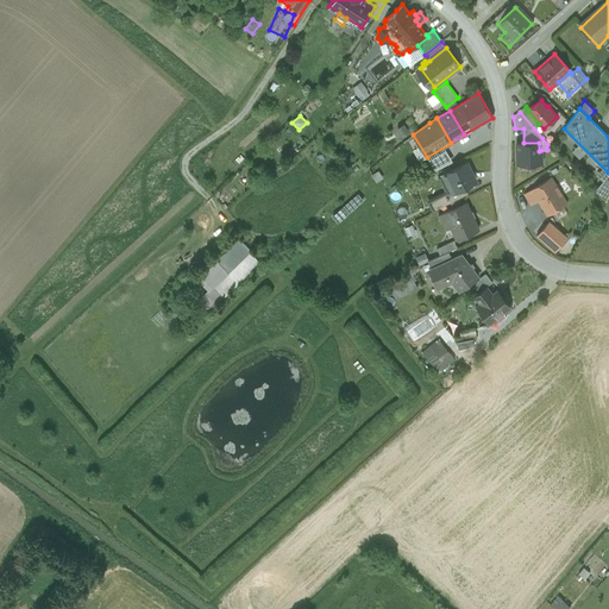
[(402,137),(410,131),(402,121),(395,127),(402,137)]
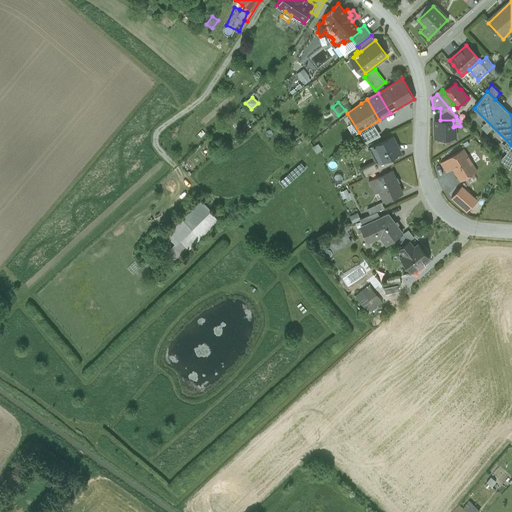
[(435,128),(435,138),(455,137),(455,126),(453,127),(453,120),(440,120),(437,120),(437,128),(435,128)]
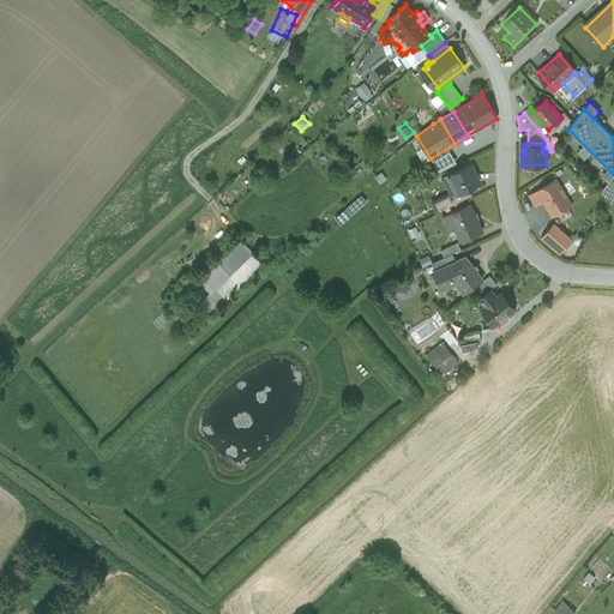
[(458,192),(459,193),(469,188),(479,184),(474,175),(476,175),(470,163),(449,174),(458,192)]
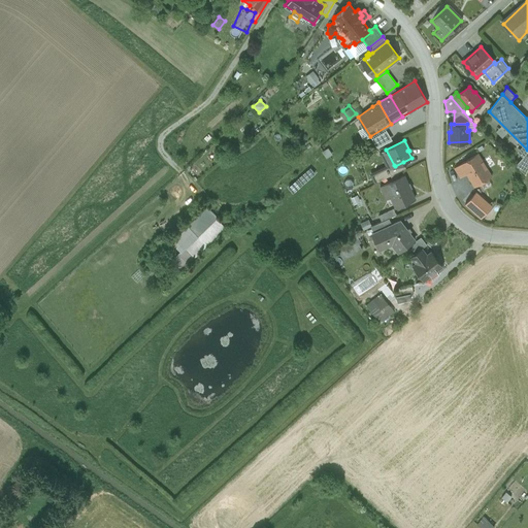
[(322,152),(326,159),(333,155),(328,147),(322,152)]
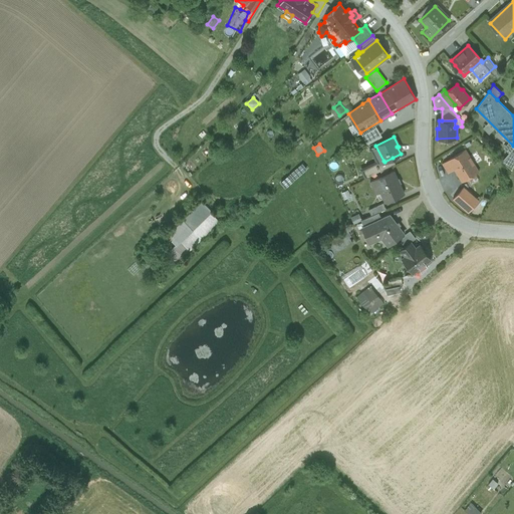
[(383,161),(375,146),(372,148),(379,163),(383,161)]
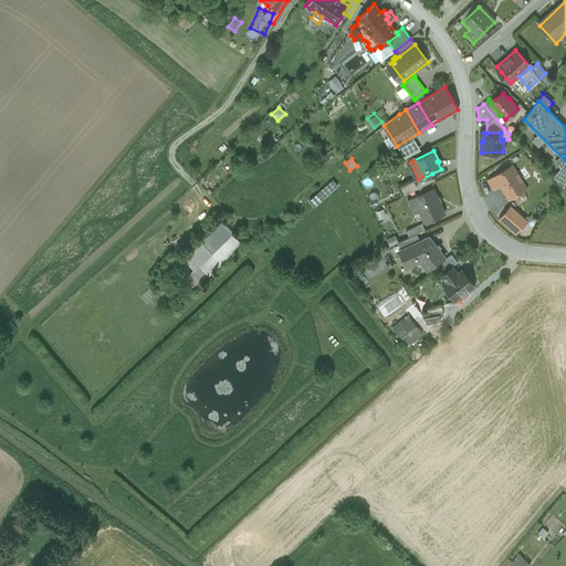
[(563,186),(565,180),(565,161),(554,177),(563,186)]
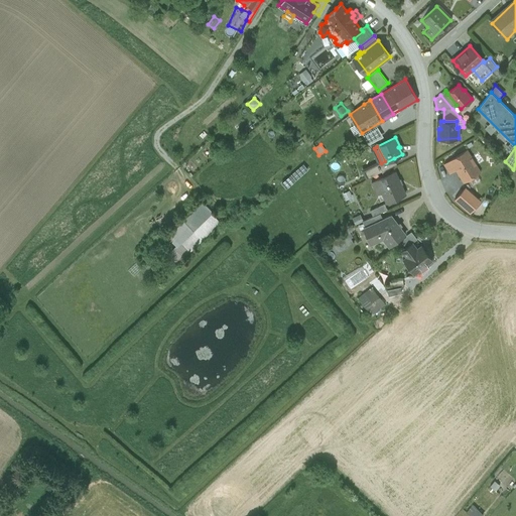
[(467,150),(443,164),(449,173),(456,169),(460,175),(464,182),(481,172),(467,150)]
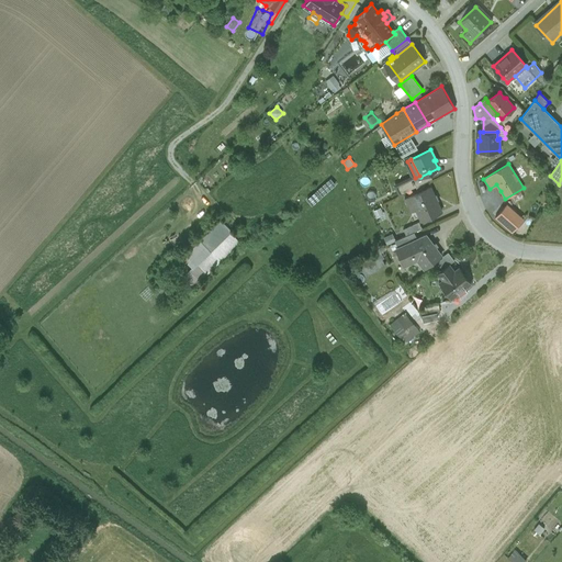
[(433,178),(429,172),(420,177),(419,176),(415,178),(414,179),(413,177),(400,183),(404,192),(433,178)]
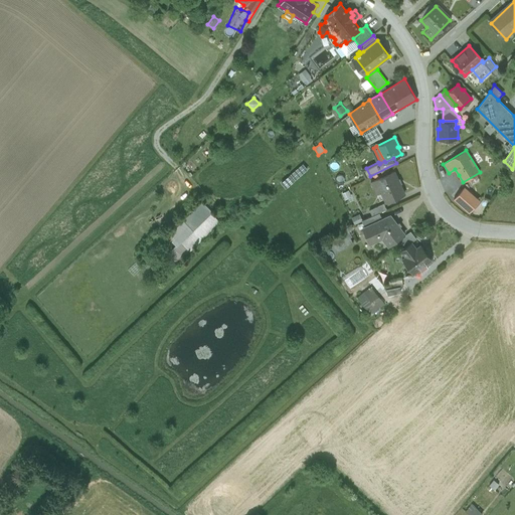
[(295,181),(308,170),(303,164),(290,175),(295,181)]
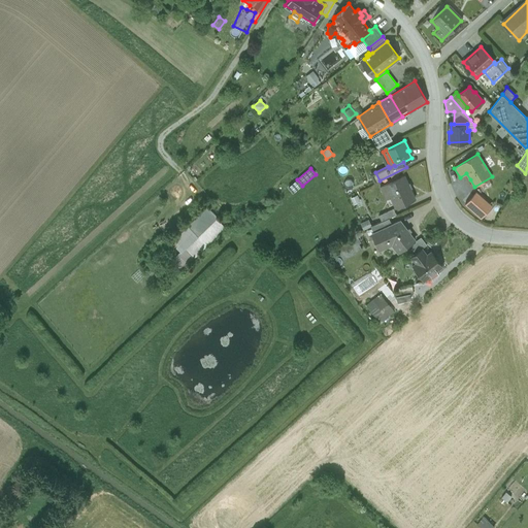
[(415,199),(404,175),(386,184),(392,197),(396,207),(415,199)]
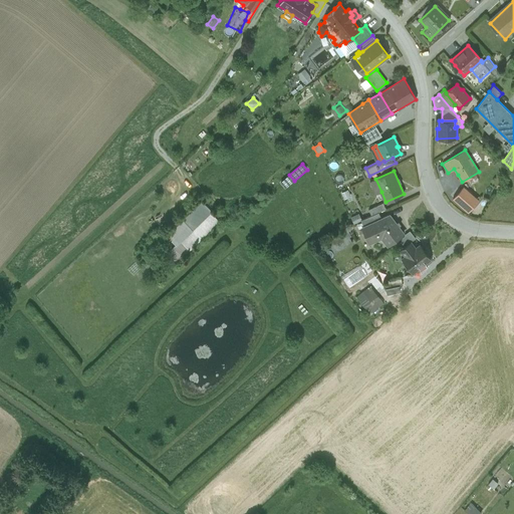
[(280,183),(285,189),(294,181),(289,175),(280,183)]
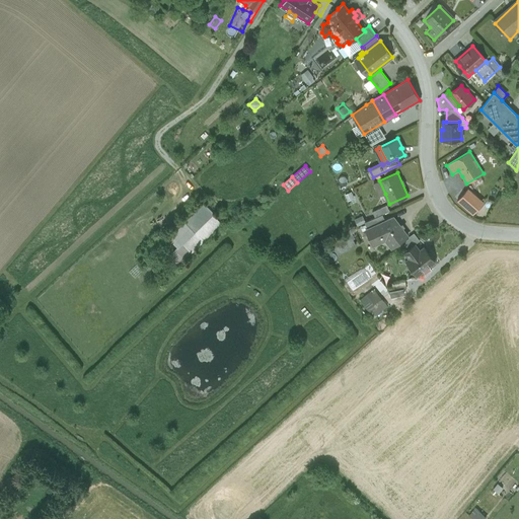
[(385,194),(379,180),(374,183),(380,196),(385,194)]
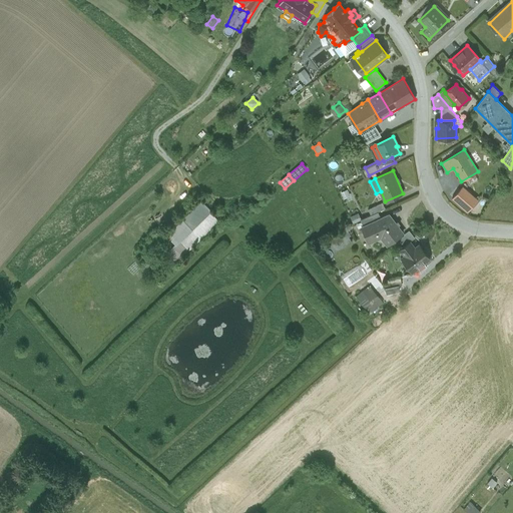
[(463,185),(451,198),(467,212),(478,199),(463,185)]
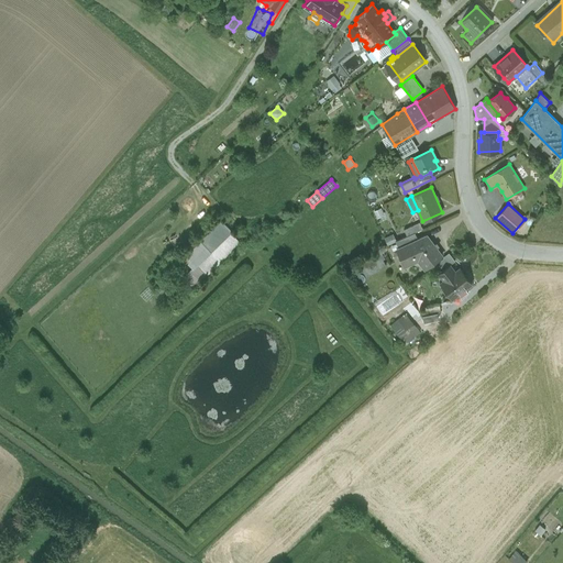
[(194,288),(241,243),(221,222),(186,255),(191,261),(187,264),(192,269),(184,277),(194,288)]
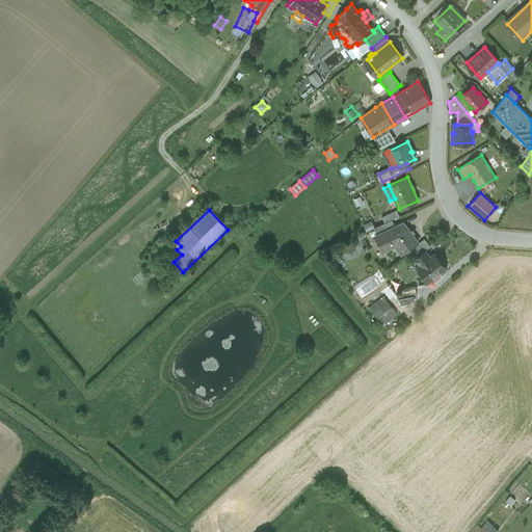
[(392,219),(400,216),(397,210),(381,216),(384,222),(392,219)]
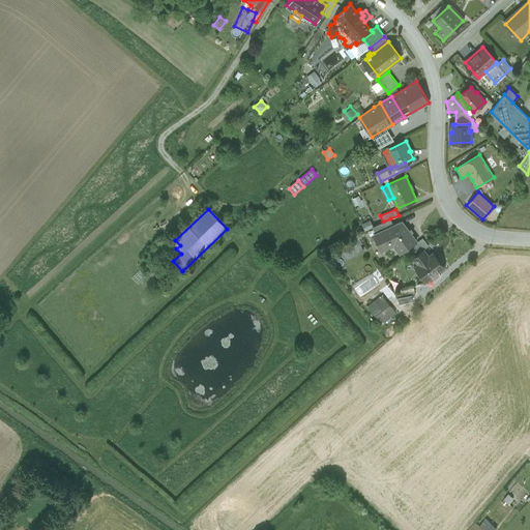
[(362,222),(365,229),(374,225),(371,217),(362,222)]
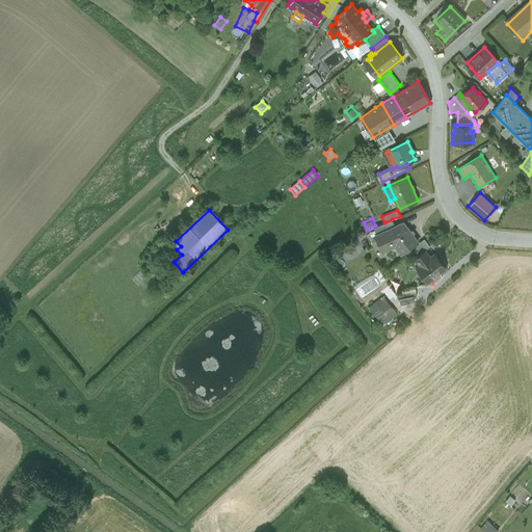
[(377,234),(395,225),(392,219),(384,222),(374,228),(377,234)]
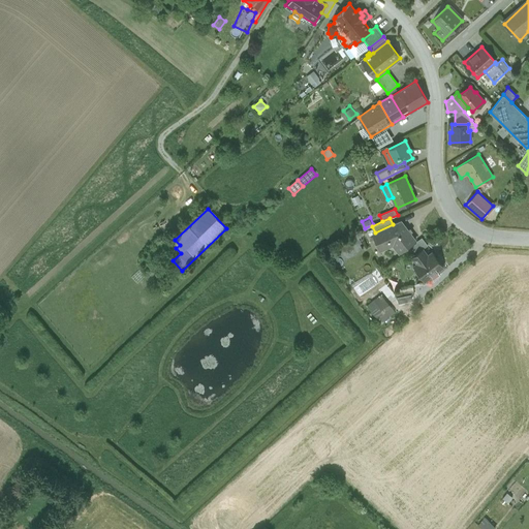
[(393,224),(375,232),(380,244),(392,240),(400,251),(415,240),(401,220),(393,224)]
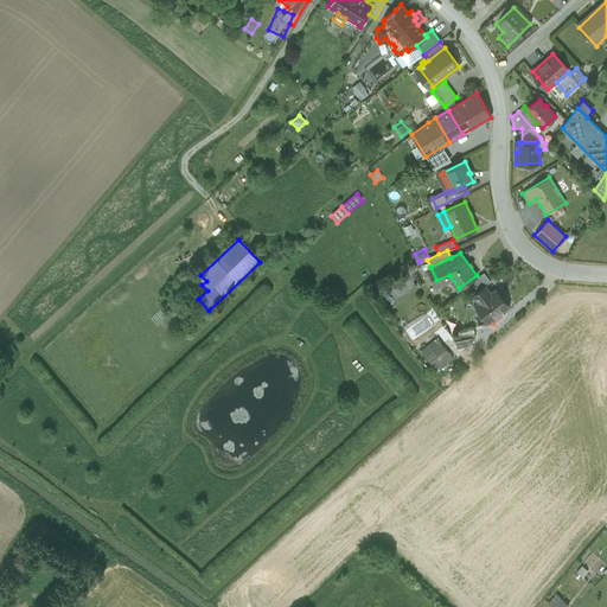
[(486,269),(479,275),(485,283),(493,278),(486,269)]
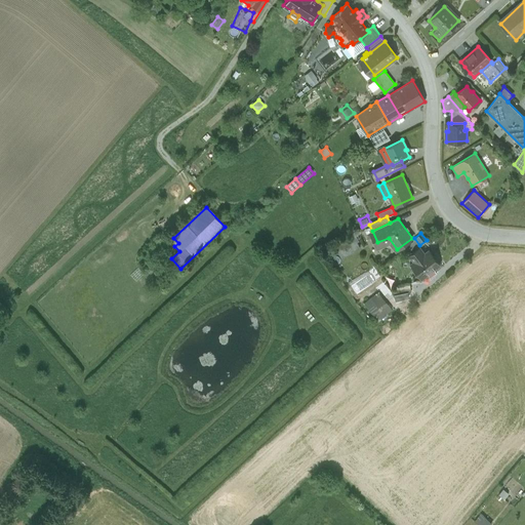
[(413,251),(419,247),(415,242),(409,246),(413,251)]
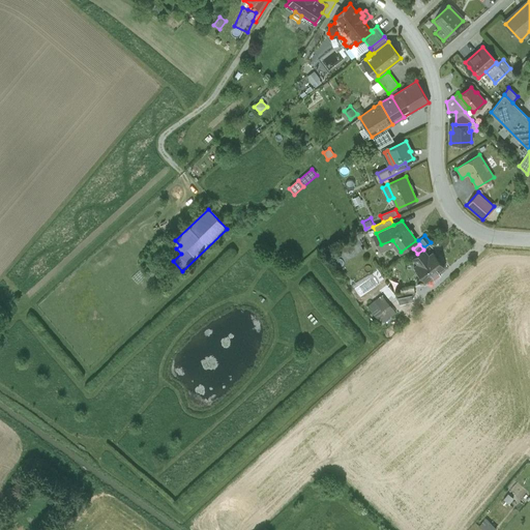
[(420,273),(425,281),(444,266),(434,253),(429,256),(423,249),(417,254),(413,257),(418,264),(419,264),(424,270),(420,273)]
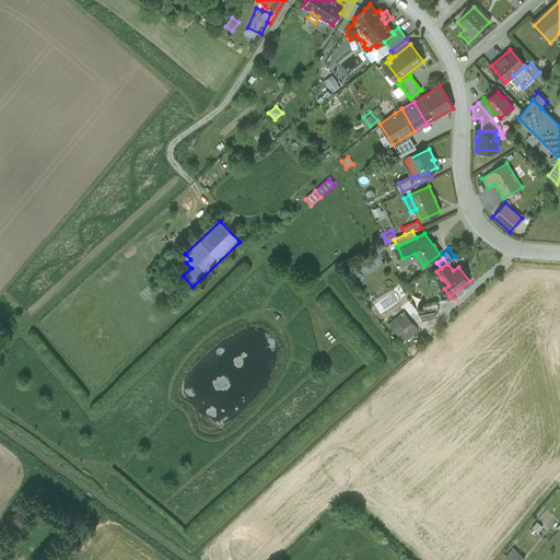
[(439,281),(444,289),(448,286),(443,279),(442,279),(439,281)]
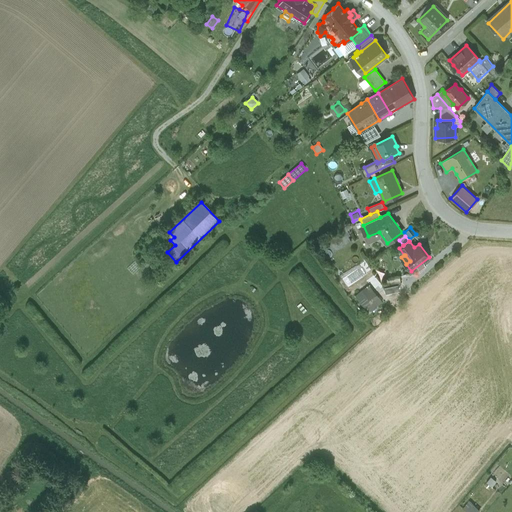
[(400,275),(384,279),(386,287),(385,287),(386,294),(399,292),(397,284),(402,283),(400,275)]
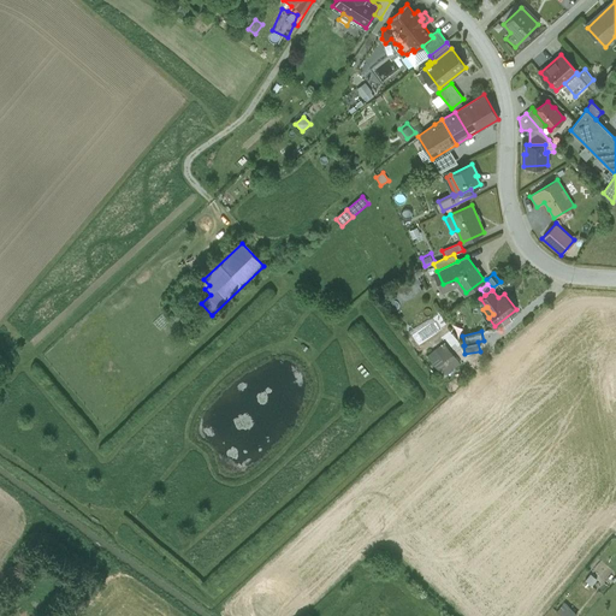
[(427,356),(442,377),(460,363),(452,354),(456,350),(449,341),(427,356)]
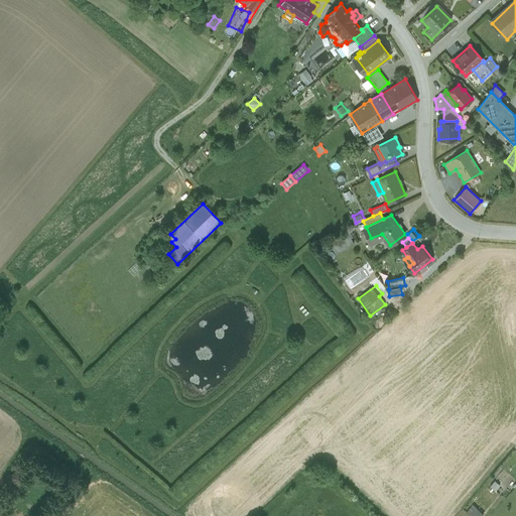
[(470,515),(481,515),(483,515),(473,504),(466,511),(470,515)]
